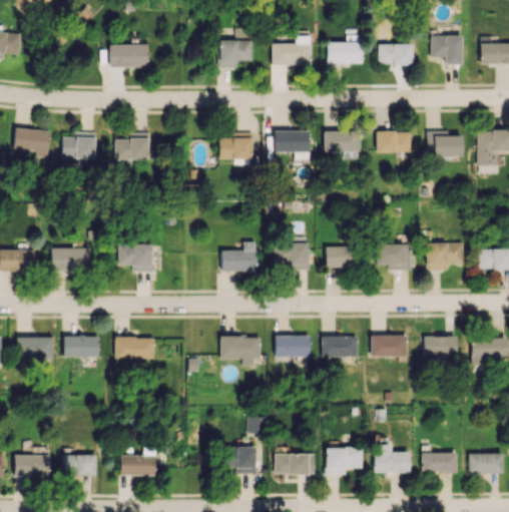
[(38,0),(10,0),(24,14),(38,0)]
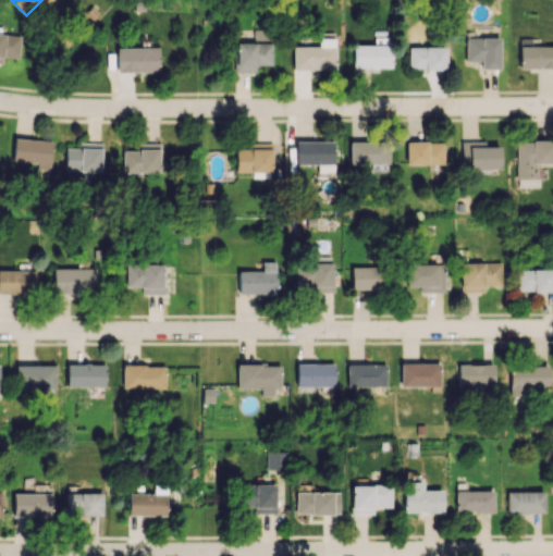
[(24,36),(0,35),(0,63),(5,64),(5,59),(22,59),(24,36)]
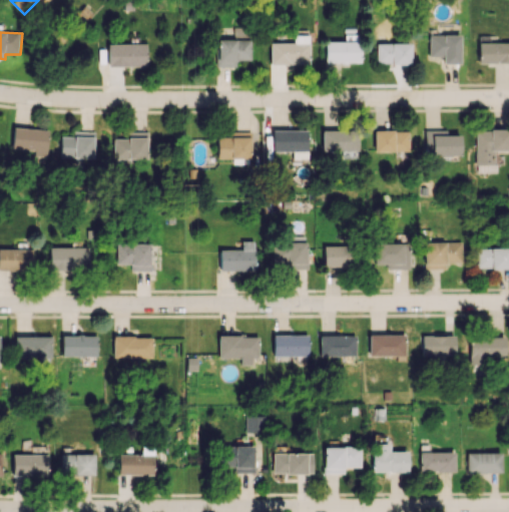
[(273,65),(312,65),(312,36),(296,36),(296,44),(273,44),(273,65)]
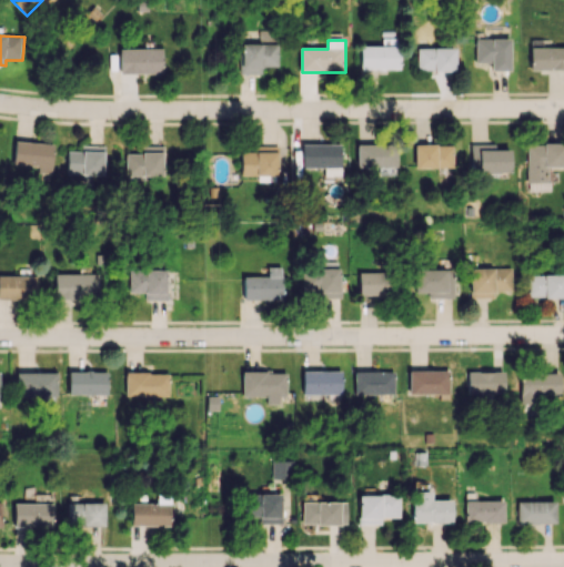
[(512,40),(479,40),(477,63),(494,63),(494,71),(512,71),(512,40)]
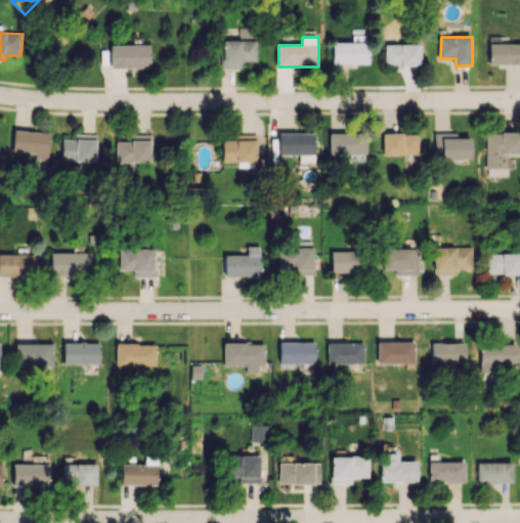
[(112,46),(113,69),(153,69),(153,45),(144,45),(144,38),(136,39),(136,45),(112,46)]
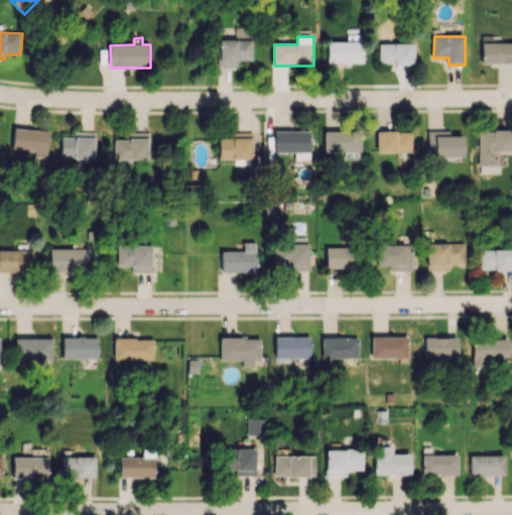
[(256,61),(255,40),(220,41),(220,69),(241,68),(241,61),(256,61)]
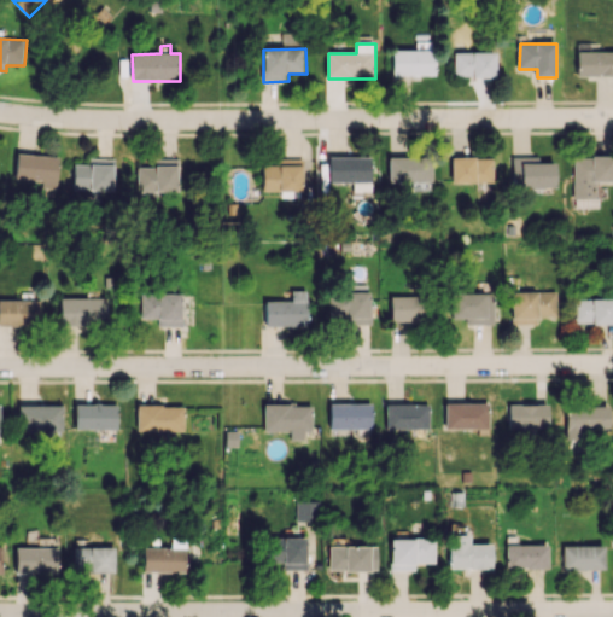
[(395,77),(437,76),(436,51),(393,52),(395,77)]
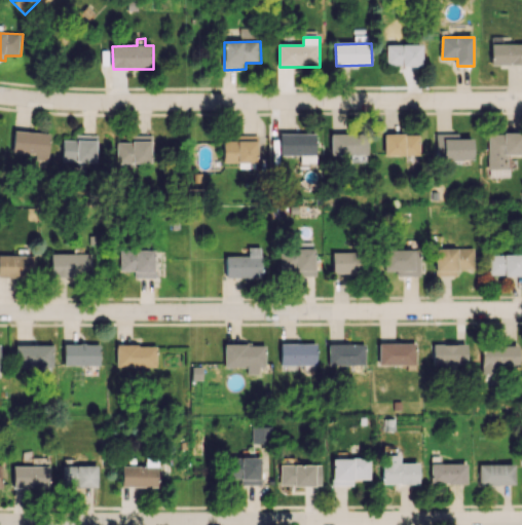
[(521,44),(493,44),(492,66),(521,66),(521,44)]
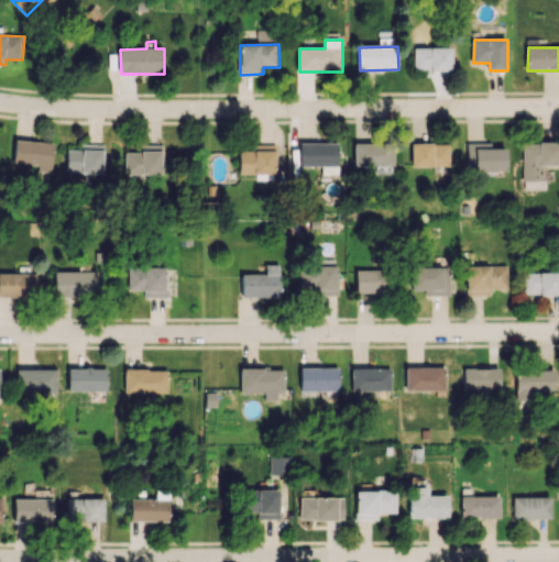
[(455,48),(416,48),(416,70),(455,70),(455,48)]
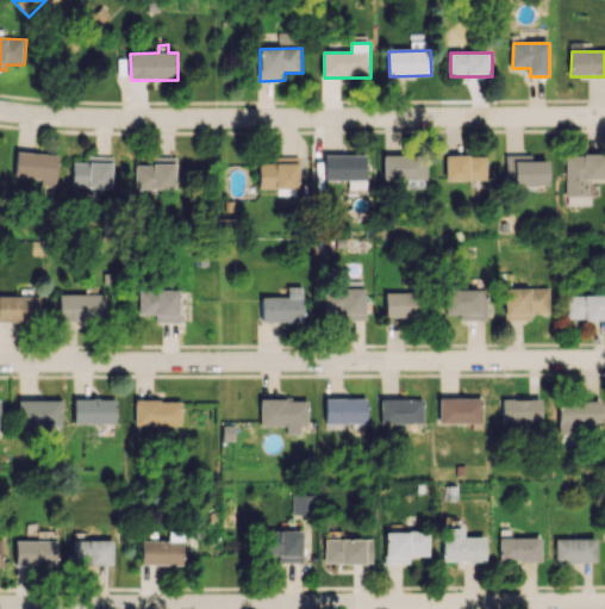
[(17,178),(44,180),(44,186),(58,187),(61,156),(19,151),(17,178)]
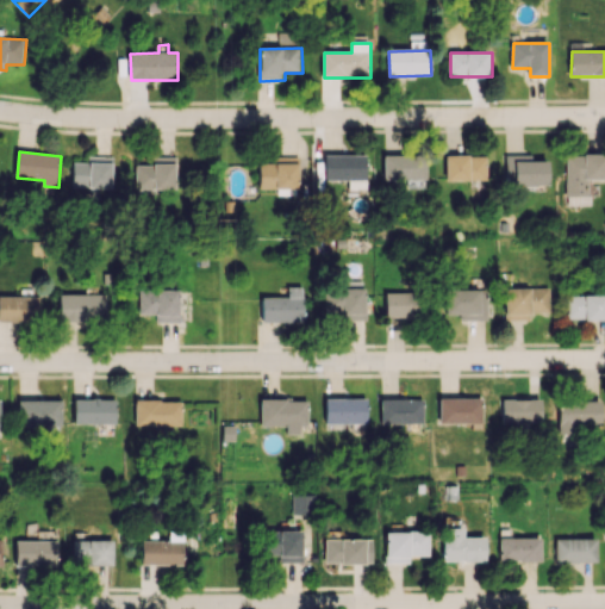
[(591,197),(590,181),(604,180),(604,155),(568,156),(568,197),(591,197)]
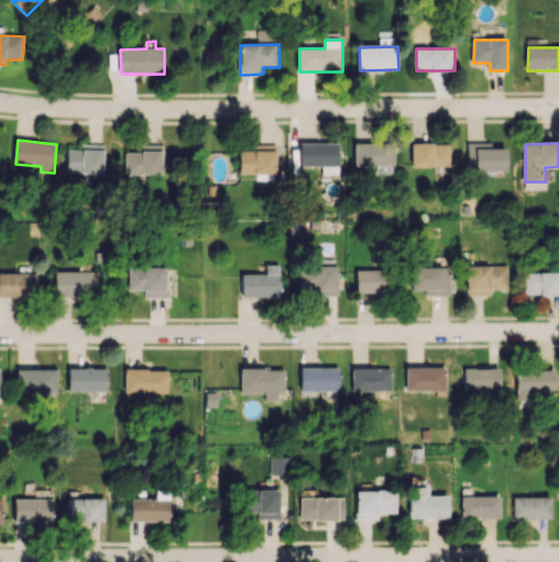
[(302,144),(302,167),(324,167),(324,175),(341,175),(340,144),(302,144)]
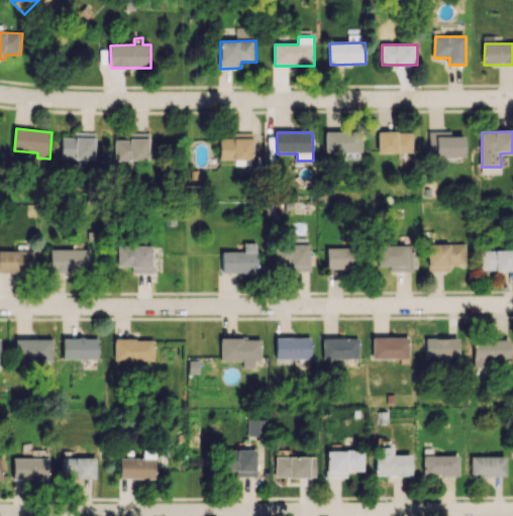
[(327,132),(327,151),(363,153),(364,134),(327,132)]
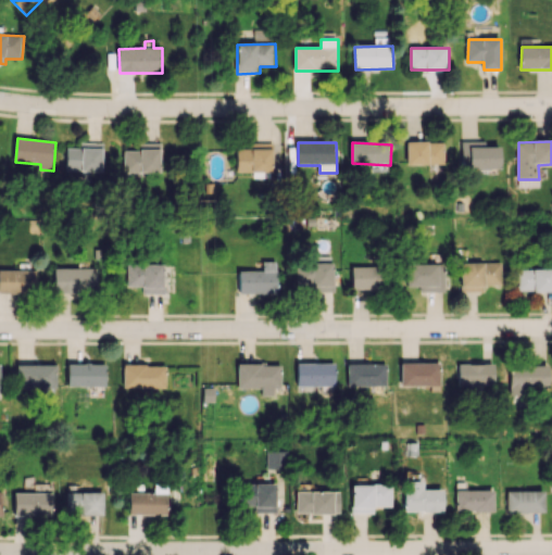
[(446,142),(409,142),(408,166),(446,166),(446,142)]
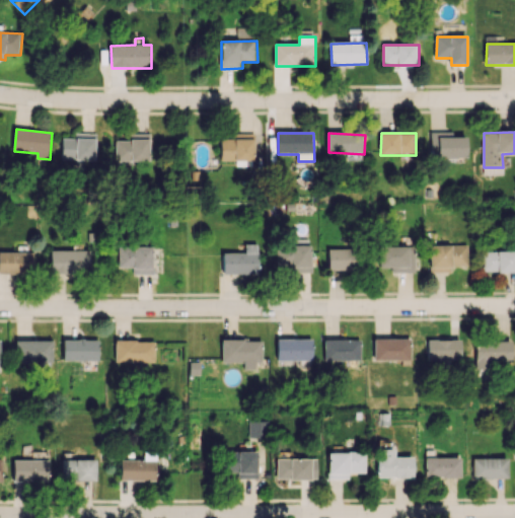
[(454,138),(454,133),(432,133),(433,158),(468,157),(467,137),(454,138)]
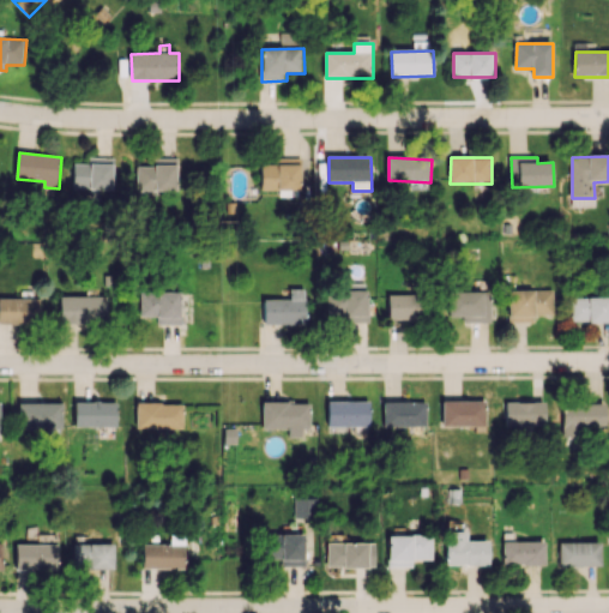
[(76,164),(76,190),(94,190),(94,199),(103,199),(103,191),(115,191),(115,158),(91,158),(91,164),(76,164)]
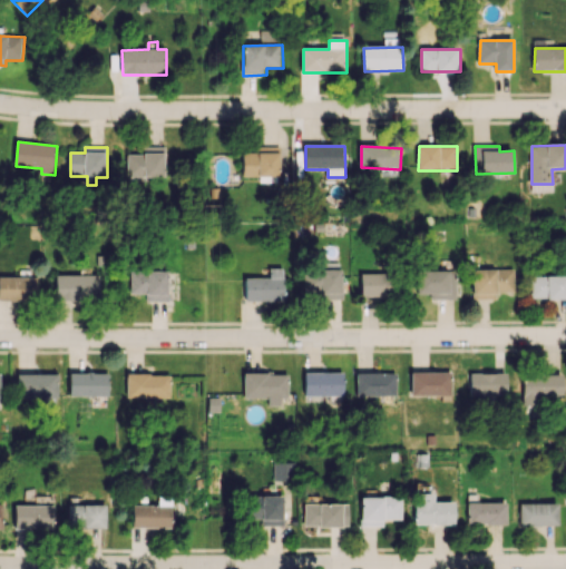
[(167,178),(167,148),(146,147),(146,155),(129,155),(128,185),(136,185),(137,177),(167,178)]
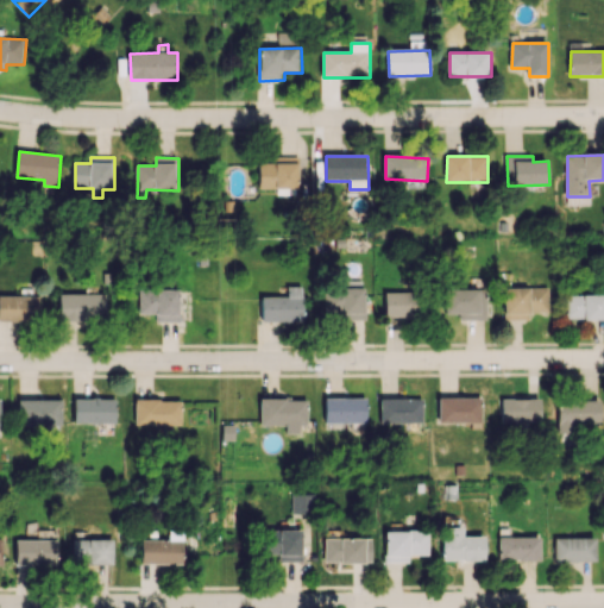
[(260,189),(301,189),(301,157),(275,158),(275,163),(260,163),(260,189)]
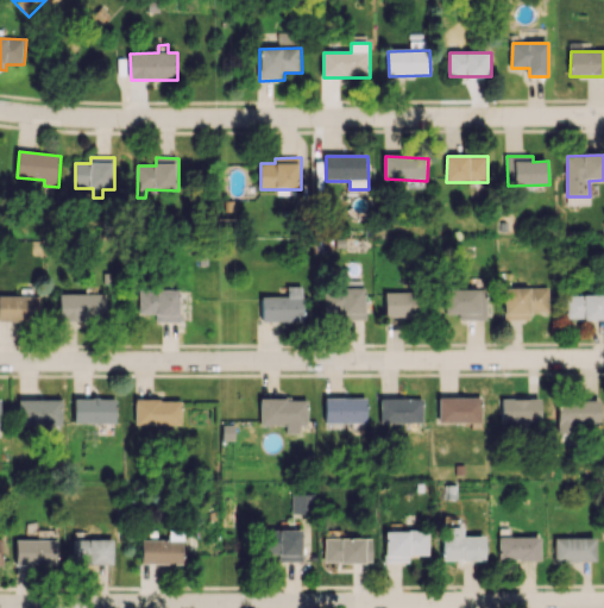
[(366,320),(366,281),(346,281),(346,290),(326,290),(326,311),(344,311),(344,320),(366,320)]
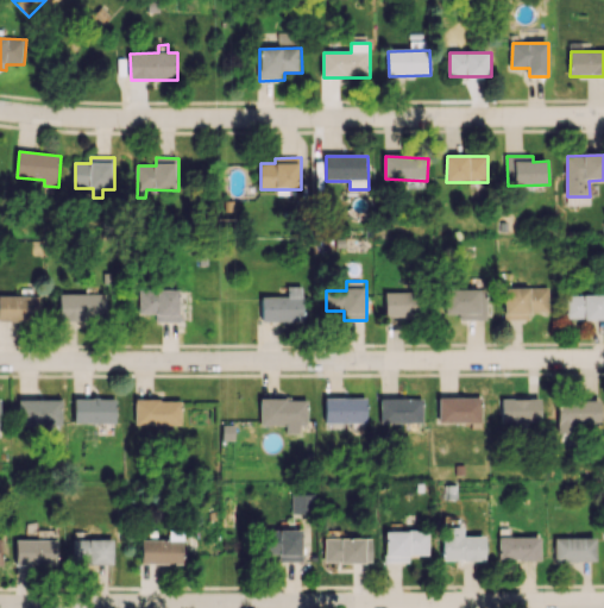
[(264,323),(306,321),(304,287),(289,288),(290,298),(263,298),(264,323)]
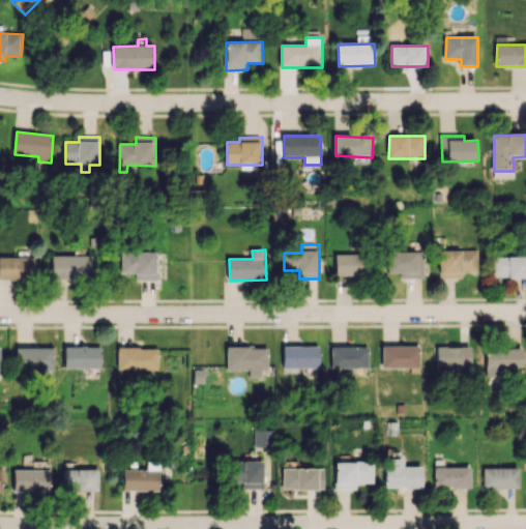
[(157,281),(158,253),(122,252),(122,273),(137,273),(137,281),(157,281)]
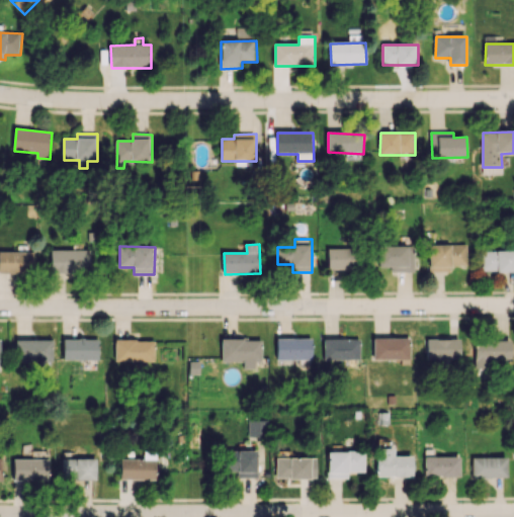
[(379,267),(393,267),(393,272),(416,272),(415,246),(378,247),(379,267)]
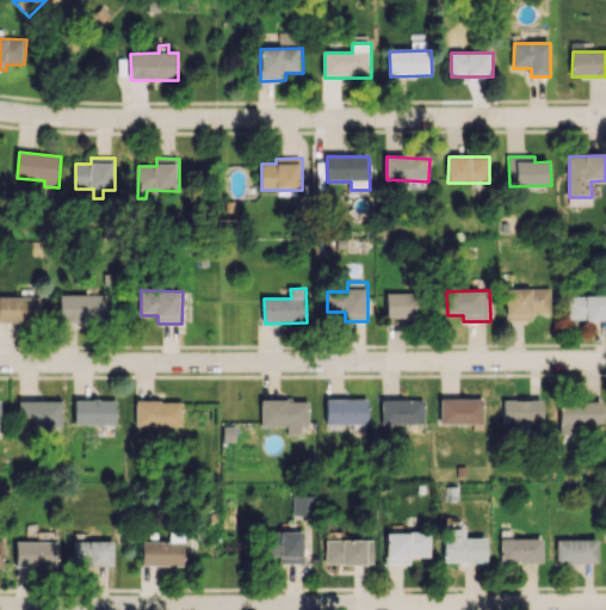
[(552,290),(507,290),(508,321),(531,321),(531,314),(552,313),(552,290)]
